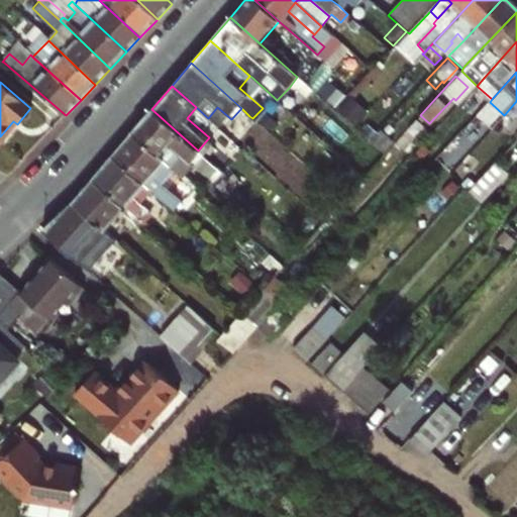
[(516,101),(505,114),(515,124),(516,120),(516,101)]
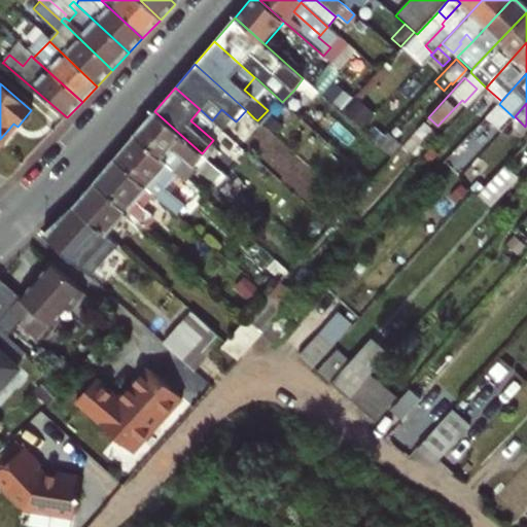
[(499,104),(487,116),(501,131),(514,117),(499,104)]
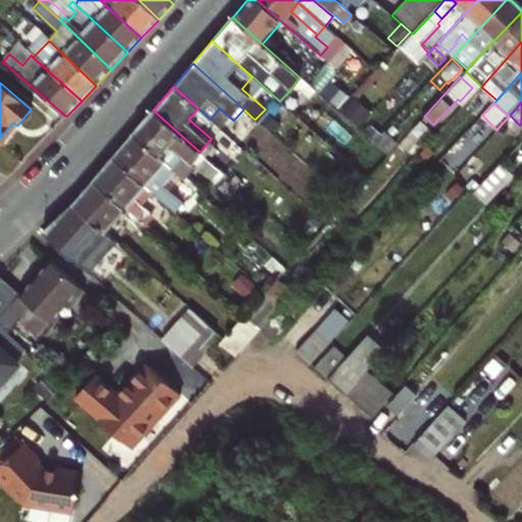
[(244,109),(233,120),(243,128),(252,117),(244,109)]
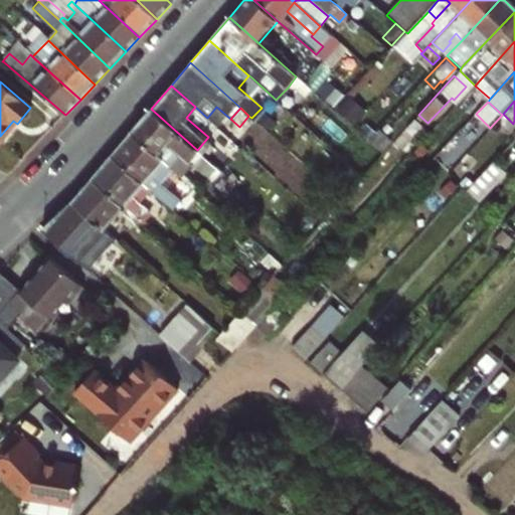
[(213,164),(197,150),(151,109),(132,132),(169,165),(181,176),(192,164),(204,174),(213,164)]
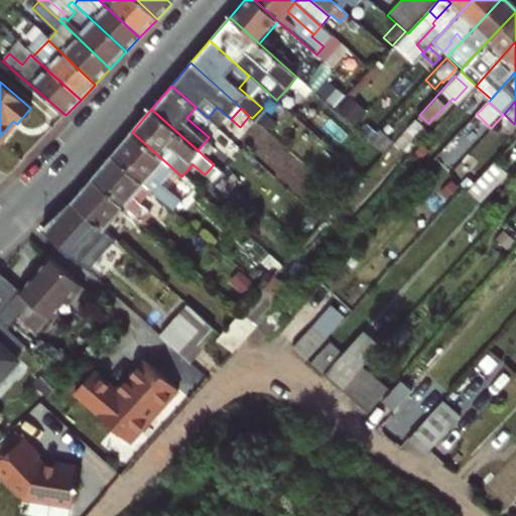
[(0,144),(0,145),(17,124),(13,121),(0,136),(0,144)]
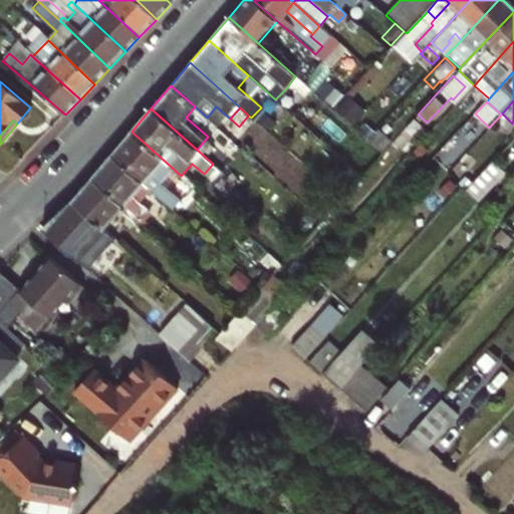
[(111,155),(149,187),(169,165),(132,132),(111,155)]
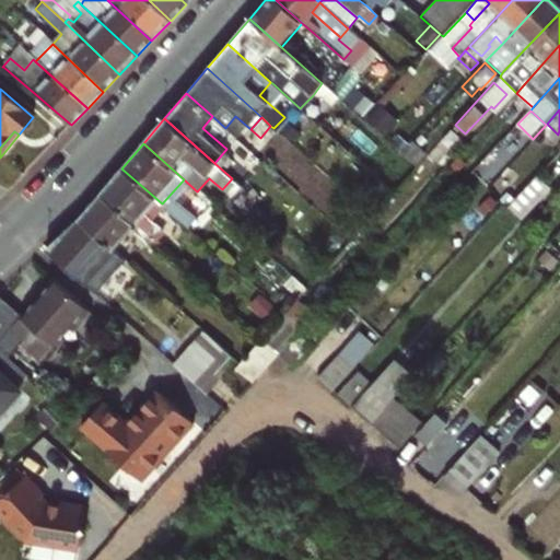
[(214,163),(232,178),(235,182),(247,168),(226,149),(214,163)]
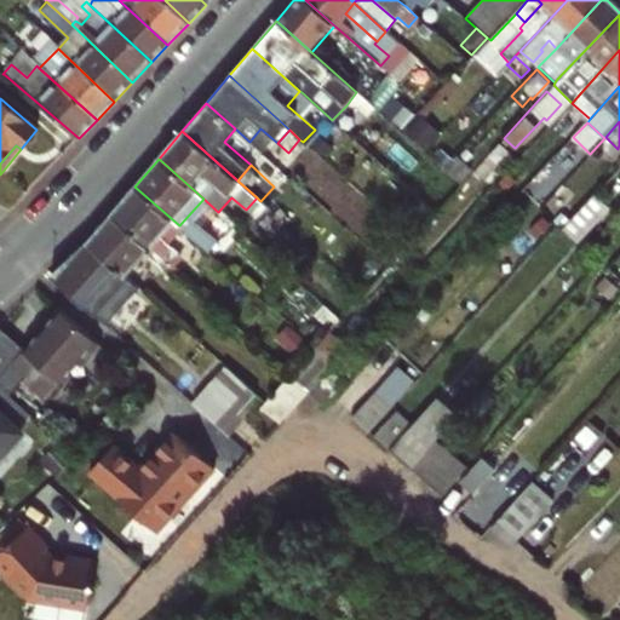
[(166,241),(179,225),(135,187),(110,214),(177,273),(188,260),(166,241)]
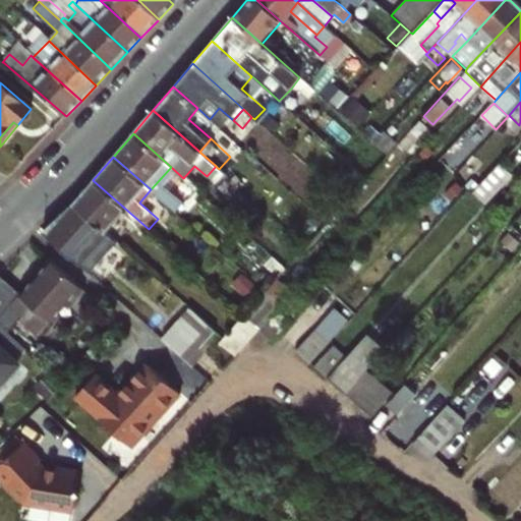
[(279,181),(254,160),(247,167),(272,189),(279,181)]
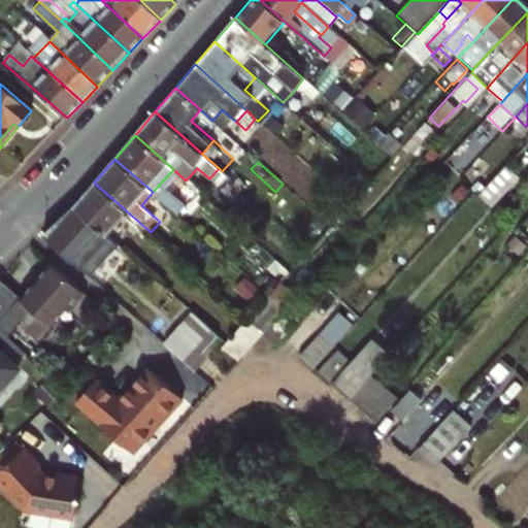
[(479,192),(492,205),(518,176),(505,164),(479,192)]
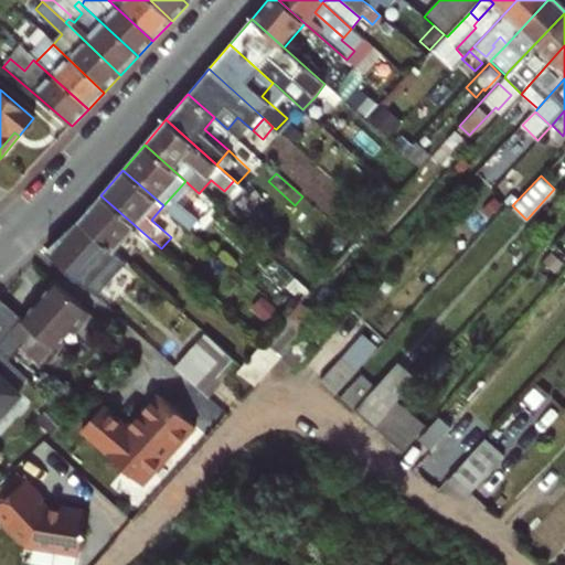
[(157,255),(161,248),(100,195),(100,196),(77,220),(114,252),(130,232),(157,255)]
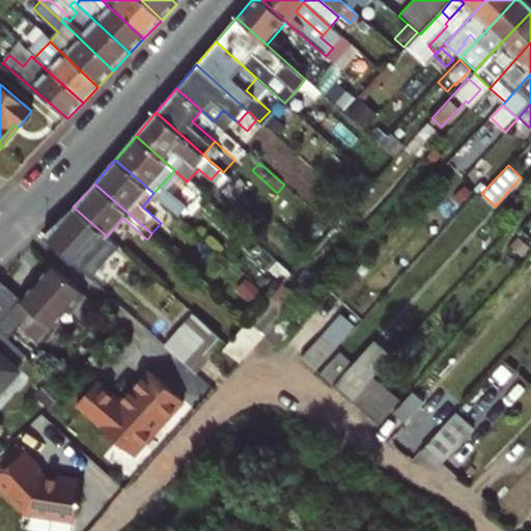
[(160,199),(178,216),(188,204),(169,189),(160,199)]
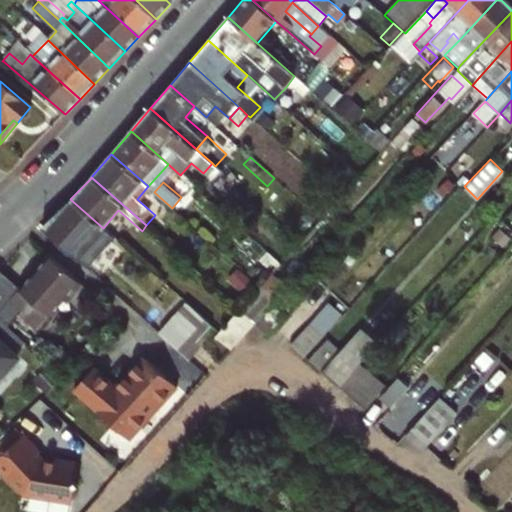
[(112,237),(103,228),(70,199),(42,227),(86,267),(112,237)]
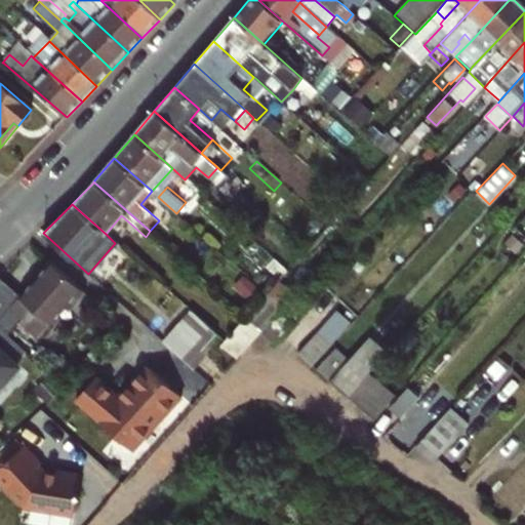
[(122,248),(115,243),(88,274),(95,280),(122,248)]
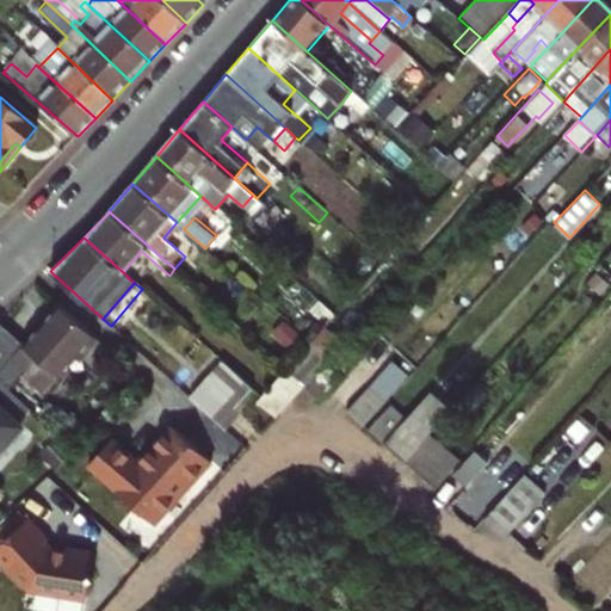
[(23,374),(43,393),(75,357),(79,362),(99,340),(56,302),(37,323),(39,326),(24,343),(11,356),(26,370),(23,374)]
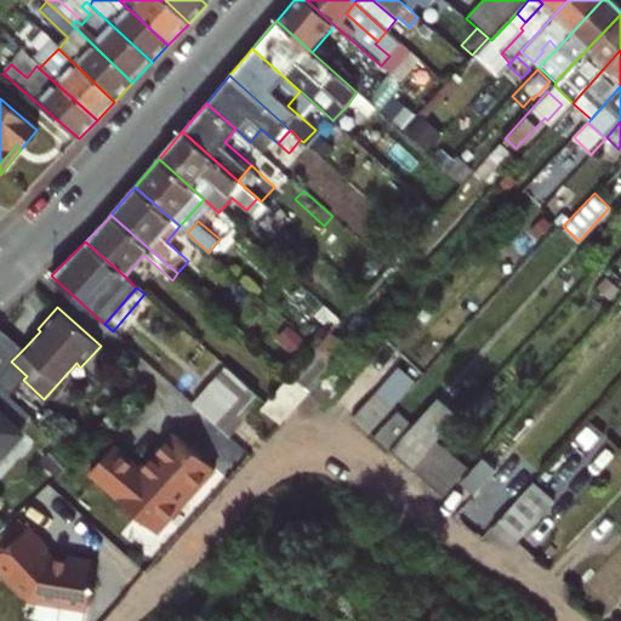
[(0,385),(10,394),(23,380),(27,376),(11,362),(24,348),(0,325),(0,385)]
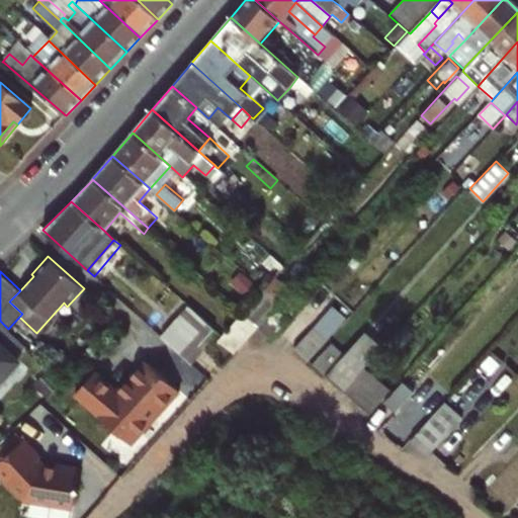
[(279,303),(265,289),(245,312),(220,339),(235,352),(257,327),(279,303)]
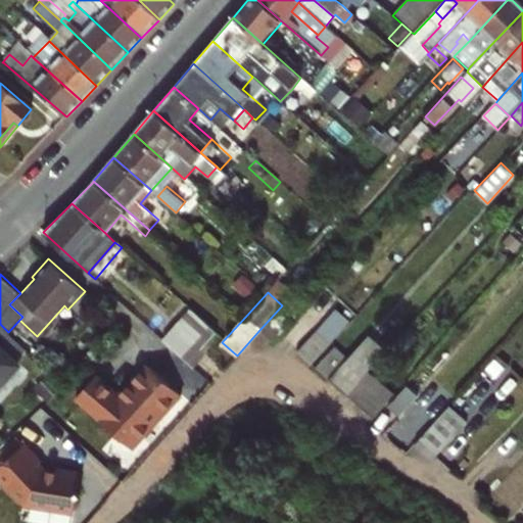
[(215,330),(190,308),(163,340),(188,362),(200,347),(215,330)]
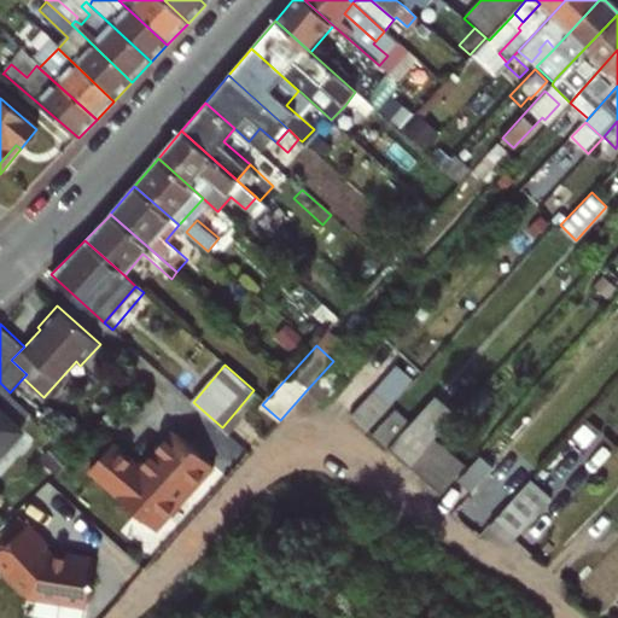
[(0,383),(0,404),(22,425),(33,413),(10,392),(0,383)]
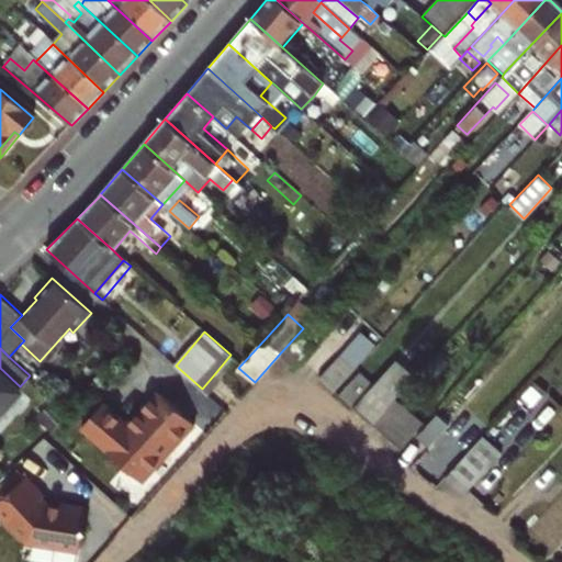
[(321,379),(336,392),(357,369),(343,356),(321,379)]
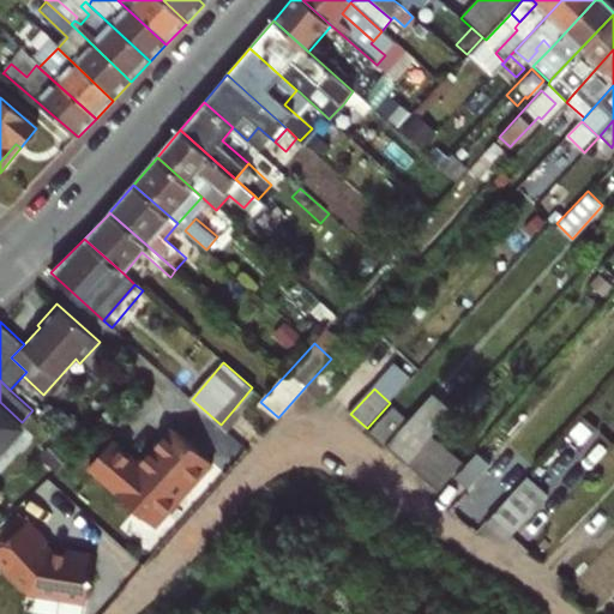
[(409,421),(387,445),(393,450),(415,426),(428,439),(431,435),(453,411),(434,393),(409,421)]
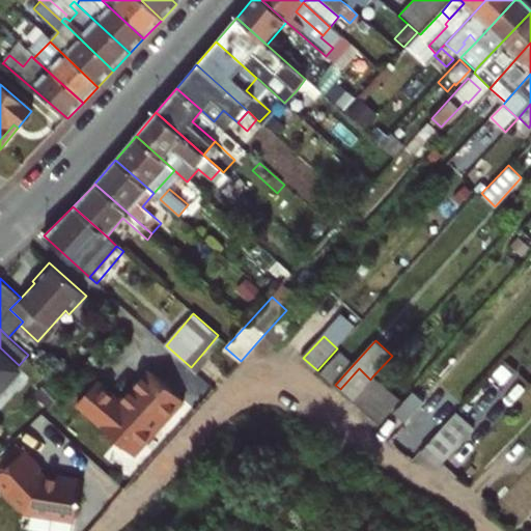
[(0,389),(21,367),(19,365),(0,347),(0,389)]
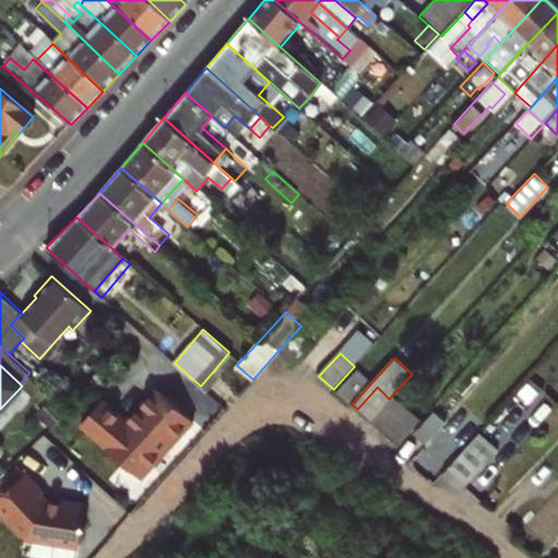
[(338,392),(351,405),(352,404),(372,383),(358,371),(338,392)]
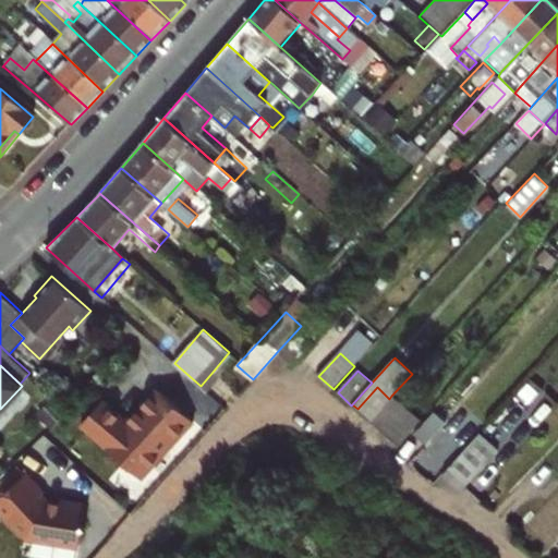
[(370,421),(389,399),(377,387),(358,409),(370,421)]
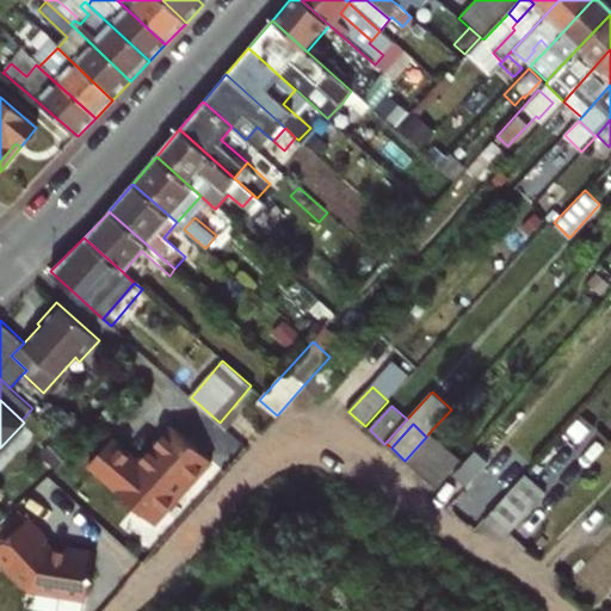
[(113,439),(90,467),(156,525),(213,462),(172,426),(140,463),(113,439)]
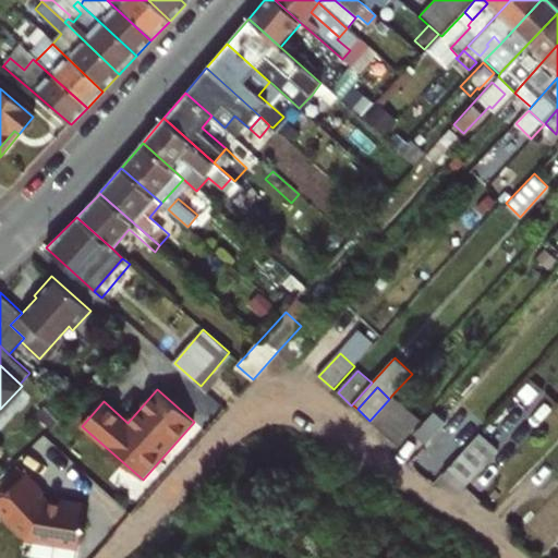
[(370,421),(397,446),(420,421),(391,396),(389,399),(370,421)]
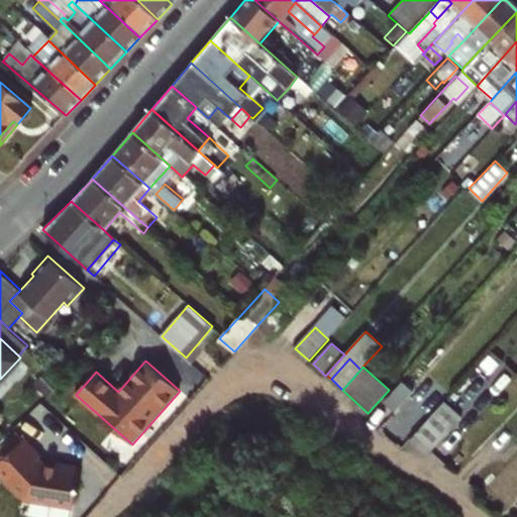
[(401,381),(383,401),(394,411),(413,391),(401,381)]
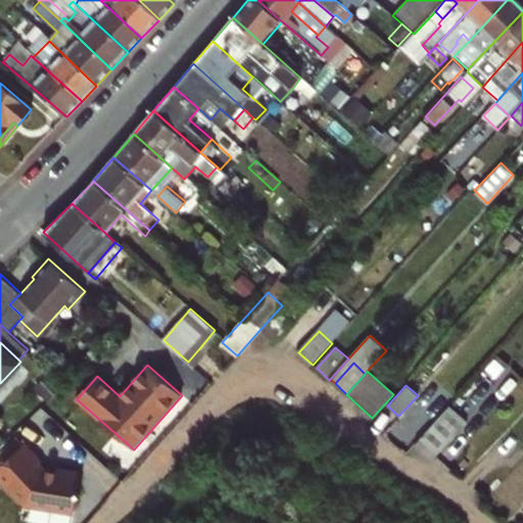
[(413,450),(424,461),(444,438),(433,428),(413,450)]
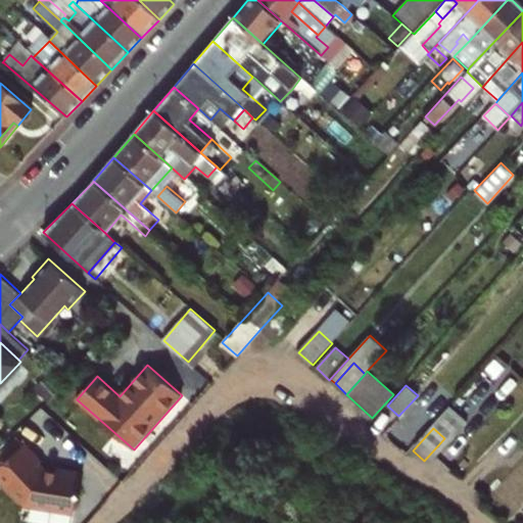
[(27,444),(0,468),(0,476),(25,503),(33,505),(33,506),(54,510),(55,508),(77,511),(83,472),(58,469),(58,471),(46,469),(41,464),(44,462),(27,444)]
